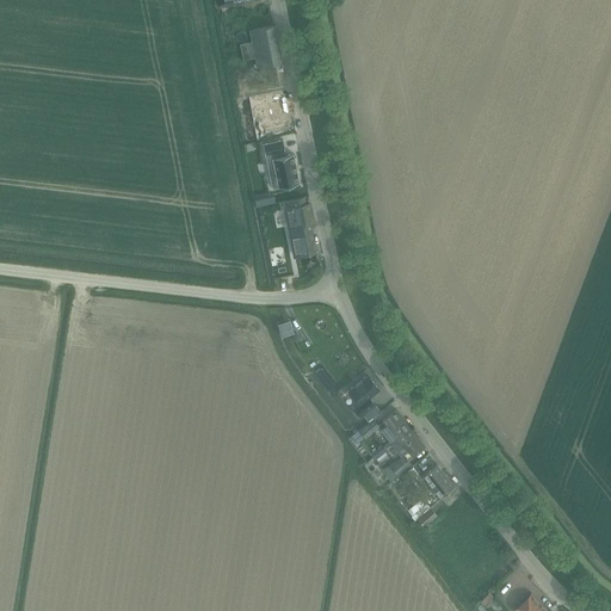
[(272,85),(285,82),(273,25),(250,30),(252,42),(240,44),(244,60),(255,57),(257,63),(253,65),(253,68),(259,67),(261,75),(270,73),(272,85)]
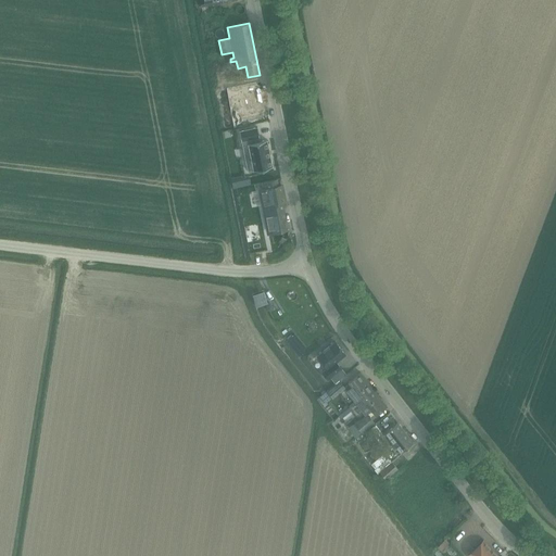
[(245,86),(229,89),(231,99),(240,97),(244,118),(262,115),(256,89),(247,91),(245,86)]
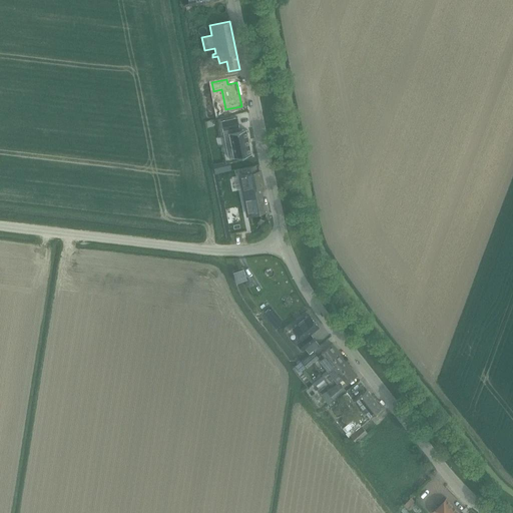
[(229,132),(235,156),(251,152),(245,127),(239,129),(238,125),(239,125),(236,116),(220,120),(222,128),(223,128),(224,133),(229,132)]
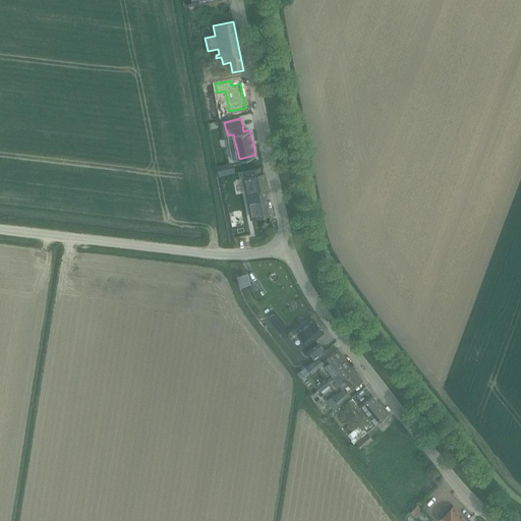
[(234,167),(217,171),(219,176),(235,173),(234,167)]
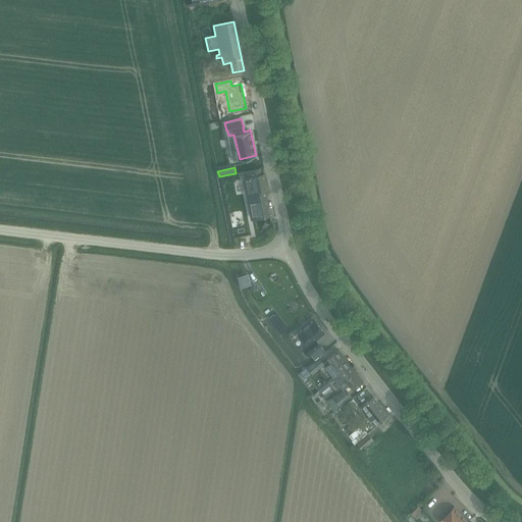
[(249,178),(244,179),(247,194),(267,190),(264,175),(261,175),(260,169),(248,172),(249,178)]
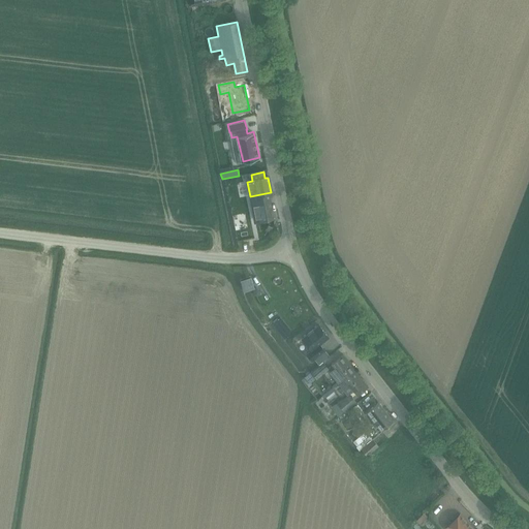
[(248,224),(245,213),(236,215),(237,219),(234,219),(236,227),(248,224)]
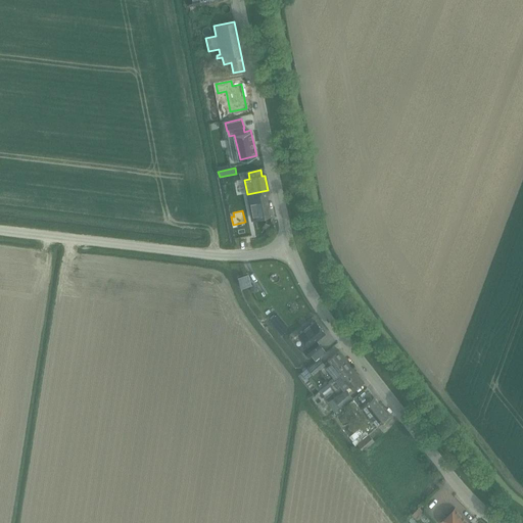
[(278,314),(269,321),(274,327),(277,325),(280,323),(283,320),(278,314)]
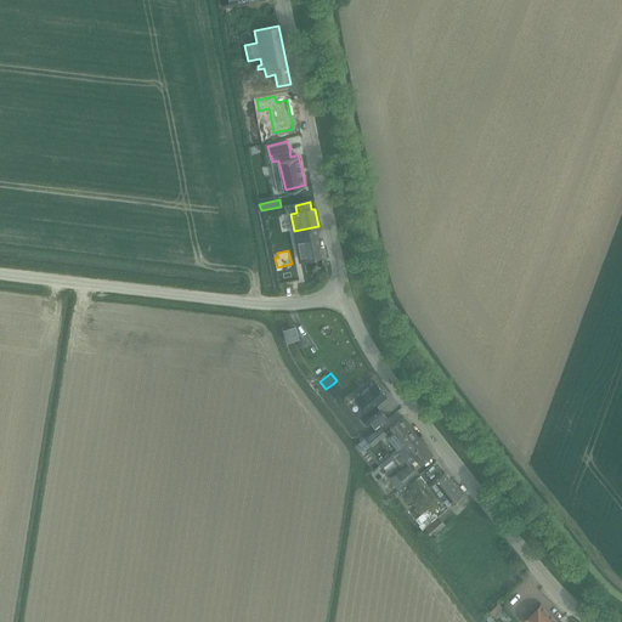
[(355,399),(366,413),(360,417),(366,424),(382,413),(375,406),(386,397),(374,383),(355,399)]
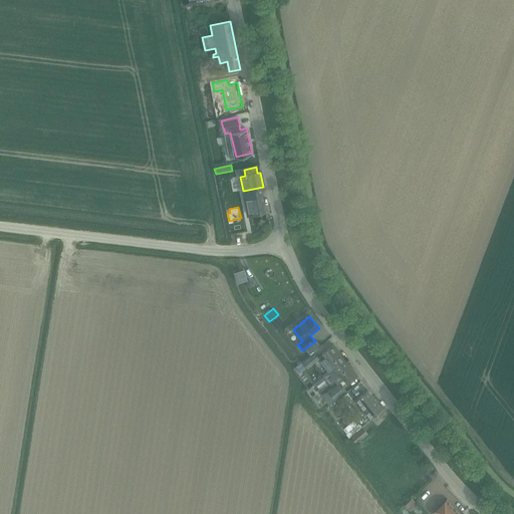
[(320,360),(329,372),(345,359),(333,343),(322,352),(326,356),(320,360)]
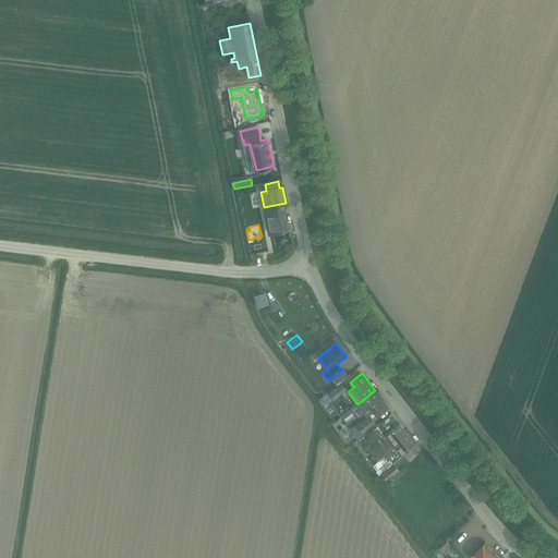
[(341,383),(329,391),(335,399),(347,389),(341,383)]
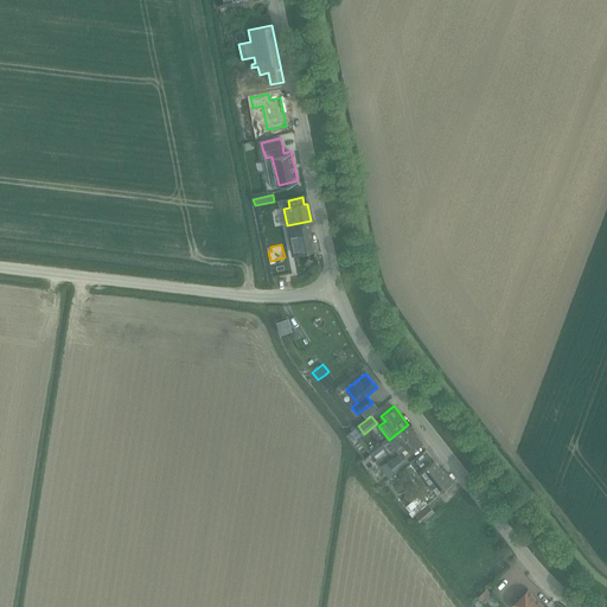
[(408,425),(389,440),(397,452),(401,449),(402,451),(406,448),(409,454),(422,443),(408,425)]
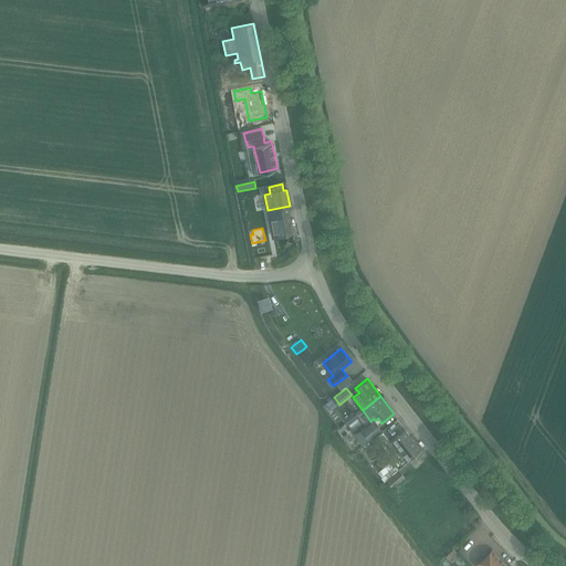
[(362,431),(368,440),(381,430),(374,421),(362,431)]
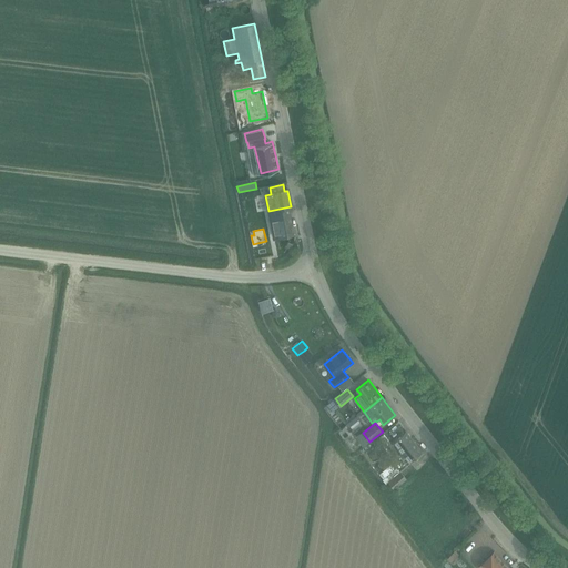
[(362,432),(355,438),(362,447),(369,442),(363,433),(362,432)]
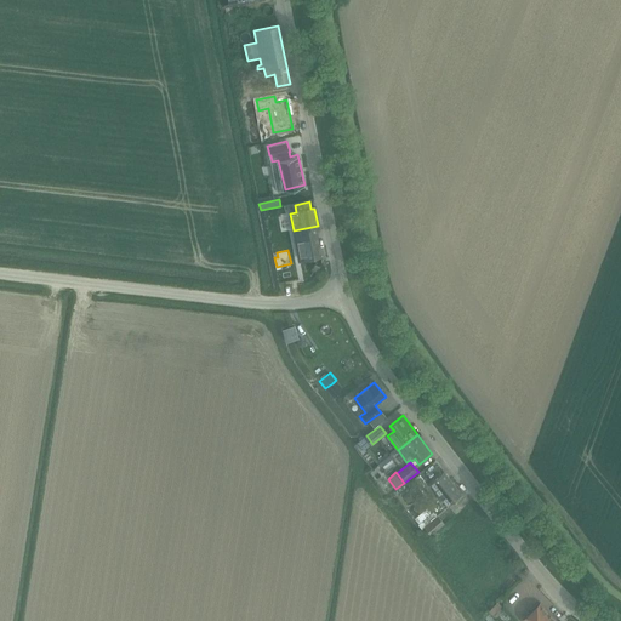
[(448,506),(461,495),(443,472),(429,483),(448,506)]
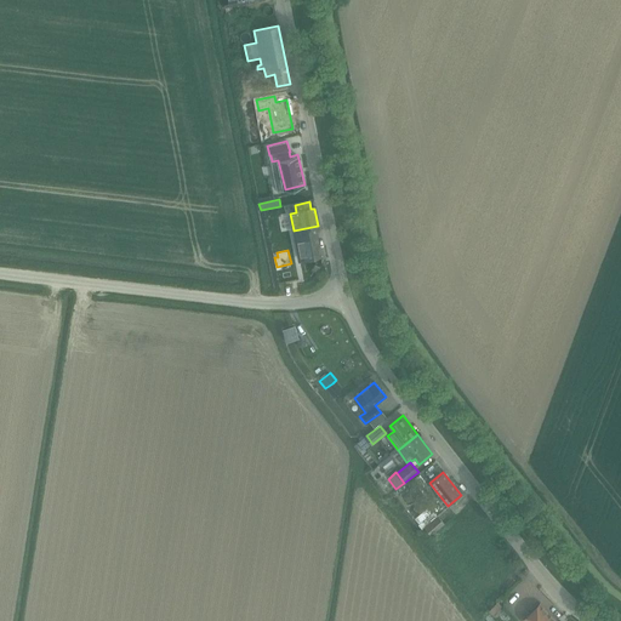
[(438,516),(425,527),(431,535),(444,525),(438,516)]
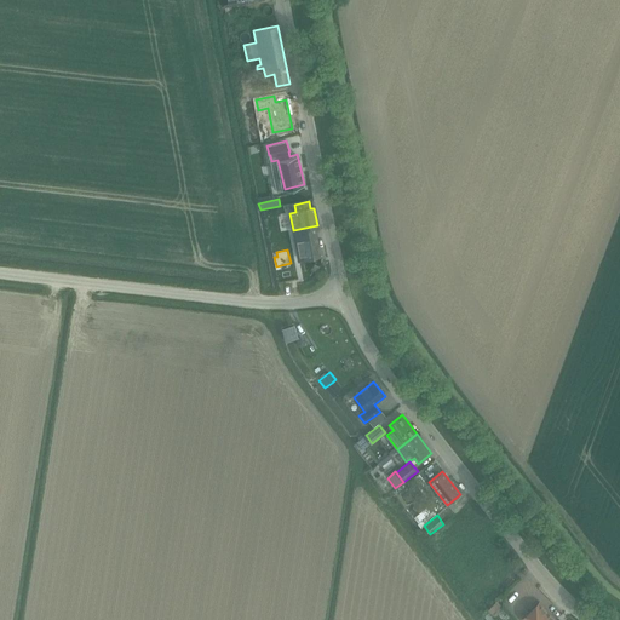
[(524,619),(556,619),(557,619),(540,600),(524,616),(523,618),(524,619)]
